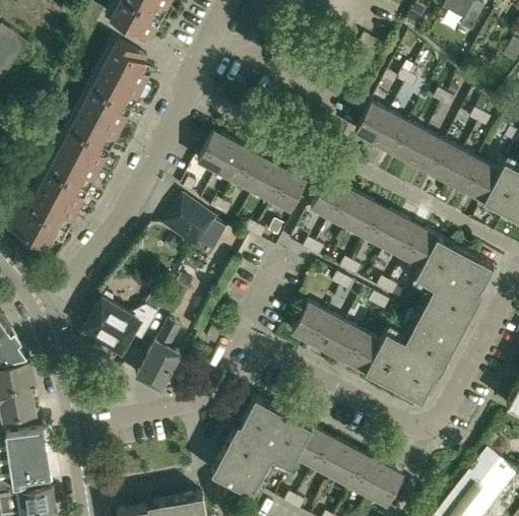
[(151,38),(171,0),(118,0),(110,15),(151,38)]
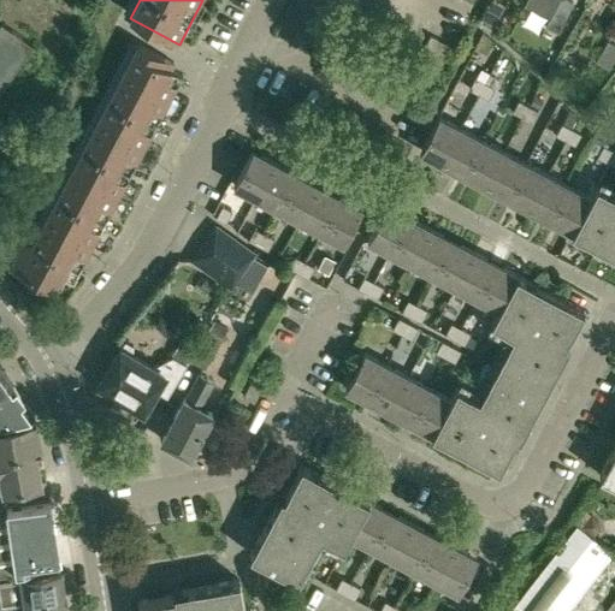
[(557,0),(527,0),(524,7),(548,19),(557,0)]
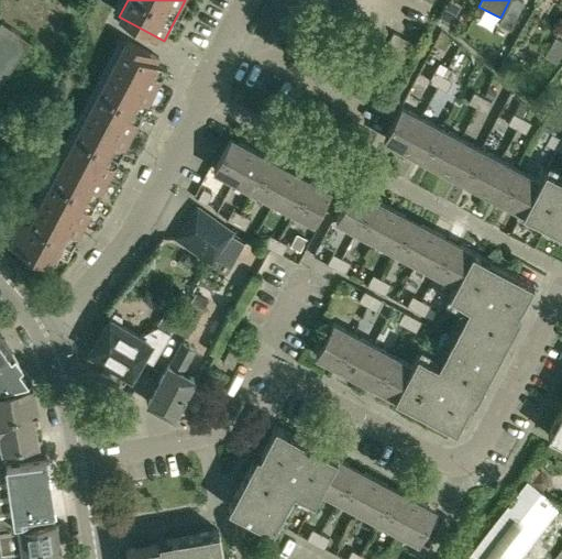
[(527,4),(518,0),(509,0),(500,18),(496,26),(511,34),(527,4)]
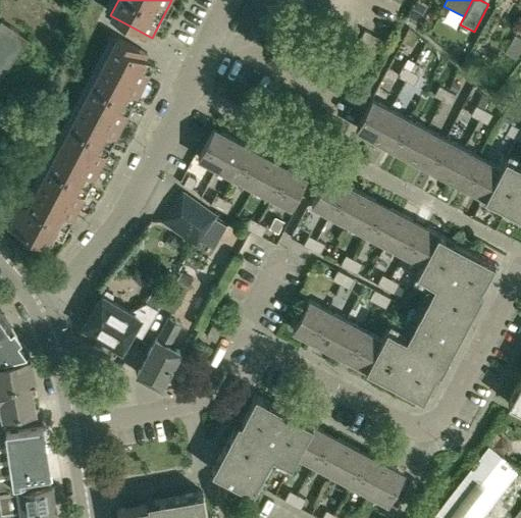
[(418,28),(429,7),(419,2),(410,19),(418,28)]
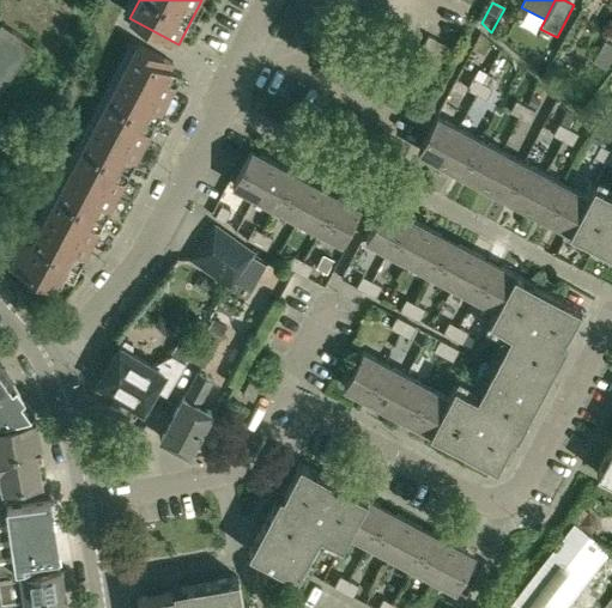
[(0,28),(0,96),(34,49),(1,28),(0,28)]
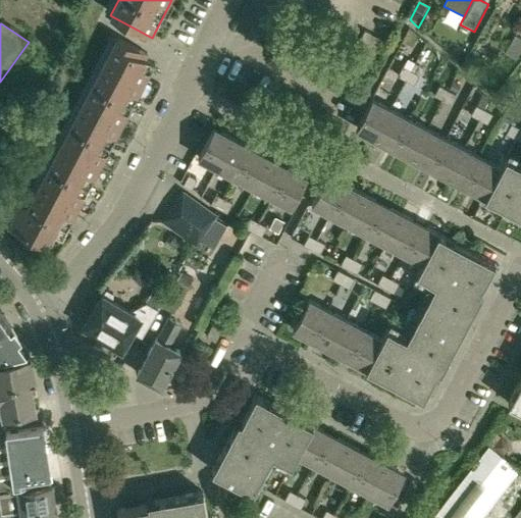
[(19,206),(8,228),(49,250),(55,239),(63,243),(156,67),(146,62),(149,56),(117,40),(28,210),(19,206)]
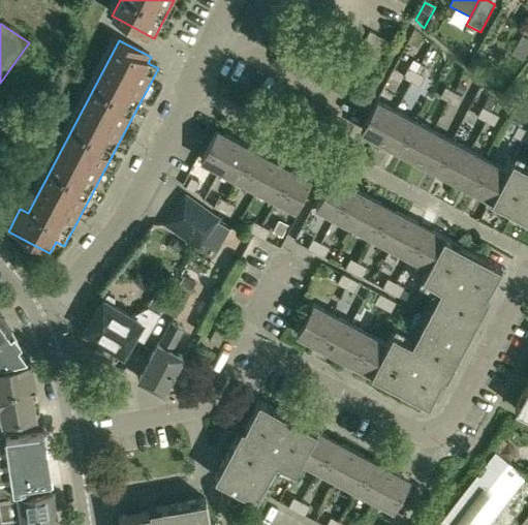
[(524,63),(527,56),(527,48),(520,44),(513,57),(524,63)]
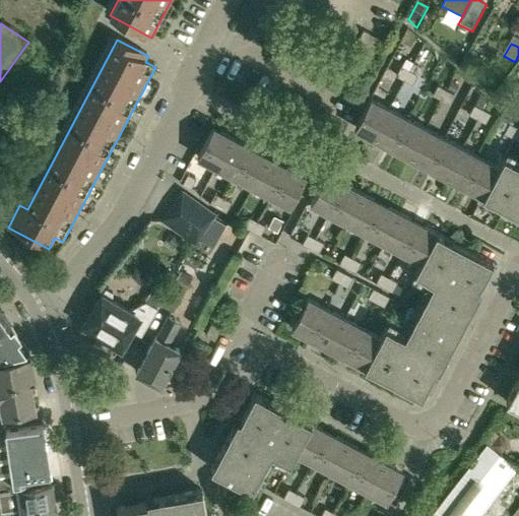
[(403,83),(408,73),(400,69),(395,79),(403,83)]
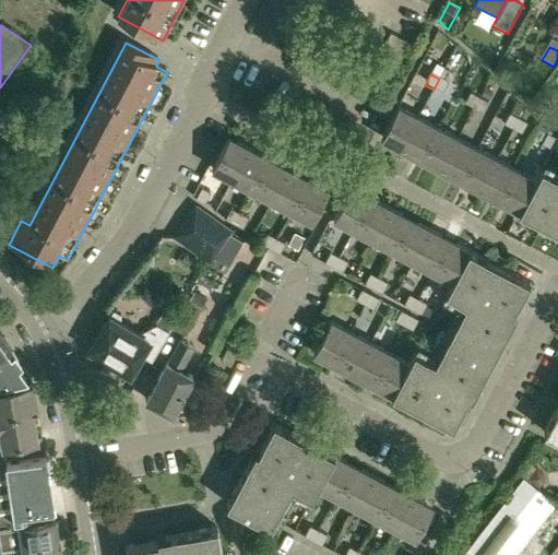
[(439,79),(434,90),(443,95),(449,84),(439,79)]
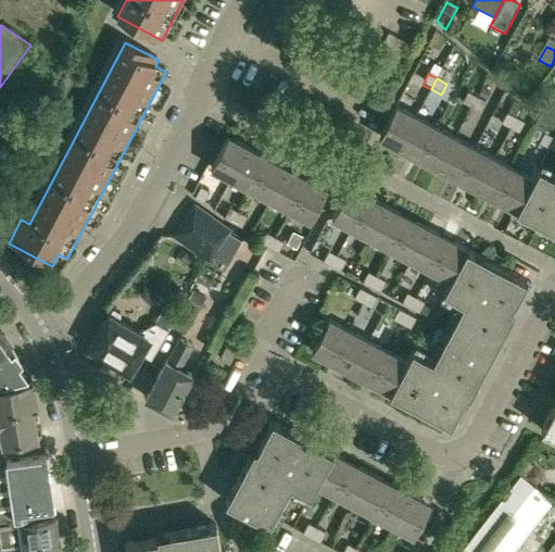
[(470,111),(477,99),(467,95),(462,105),(470,111)]
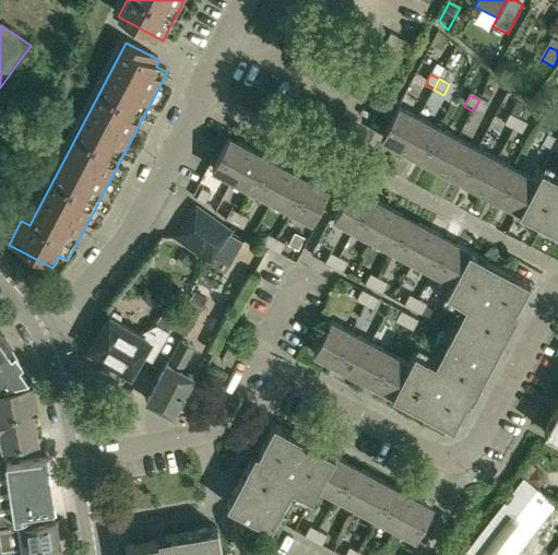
[(483,95),(479,101),(488,105),(491,99),(483,95)]
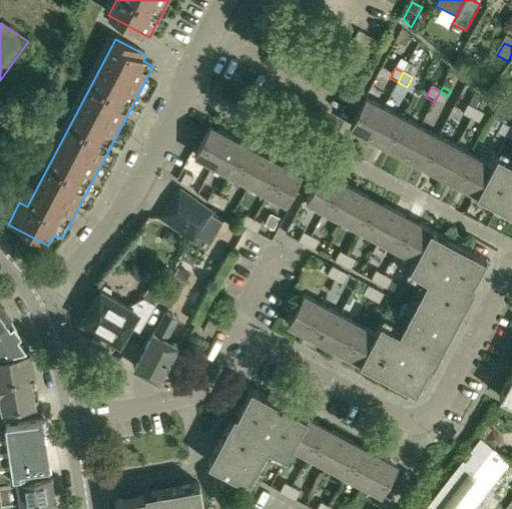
[(440,91),(434,102),(443,106),(448,96),(440,92),(440,91)]
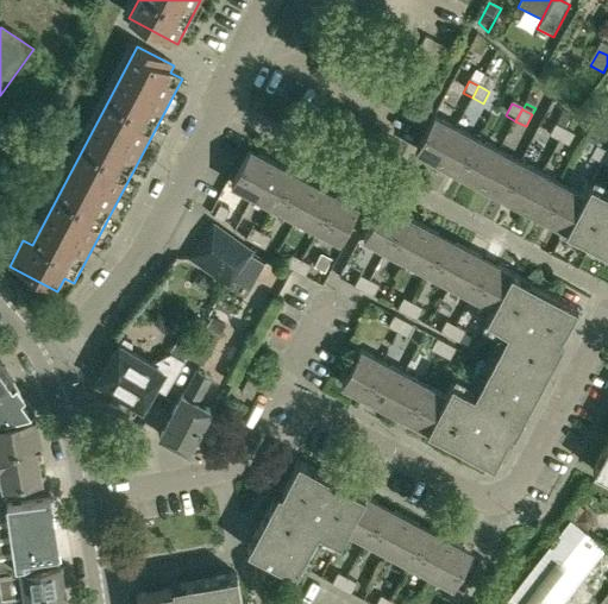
[(437,165),(456,130),(434,119),(415,153),(437,165)]
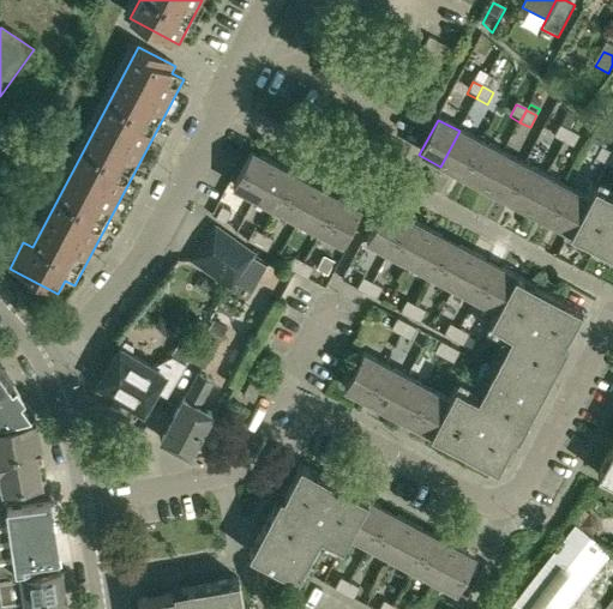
[(563,145),(570,132),(559,127),(553,139),(563,145)]
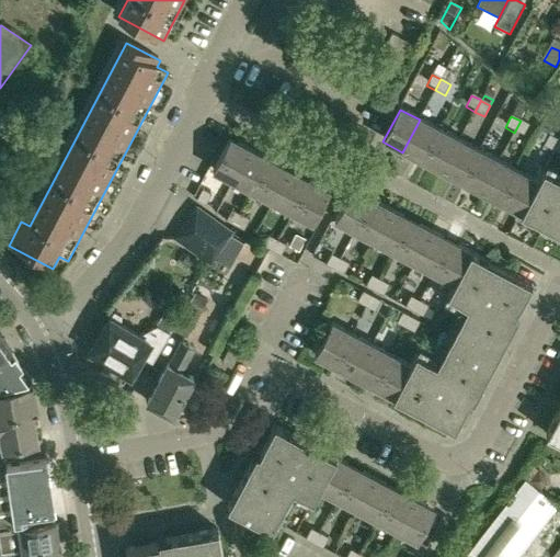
[(422,162),(440,131),(420,120),(402,152),(422,162)]
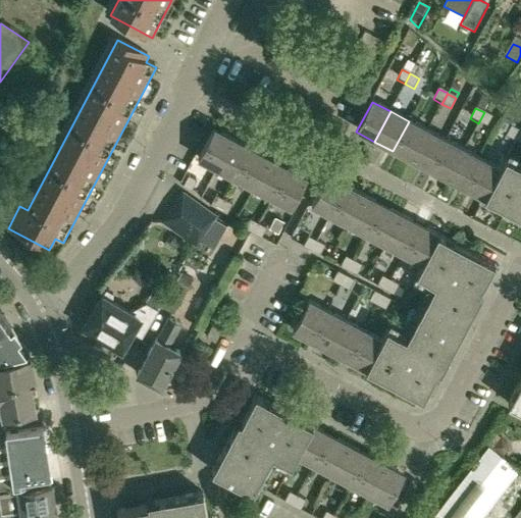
[(484,112),(478,123),(487,127),(492,117),(484,112)]
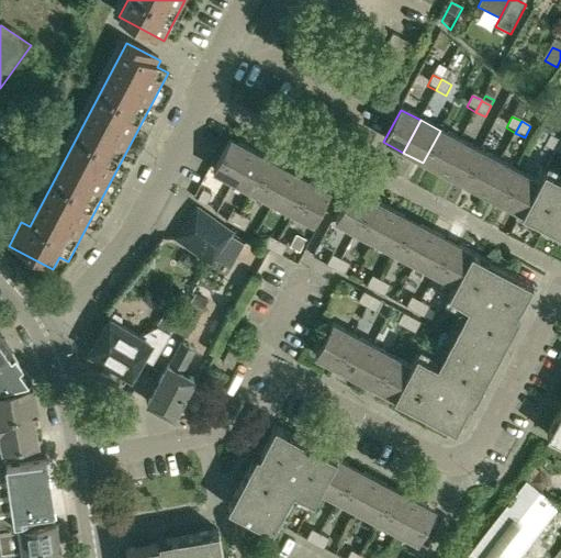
[(442,174),(460,141),(440,131),(423,163),(442,174)]
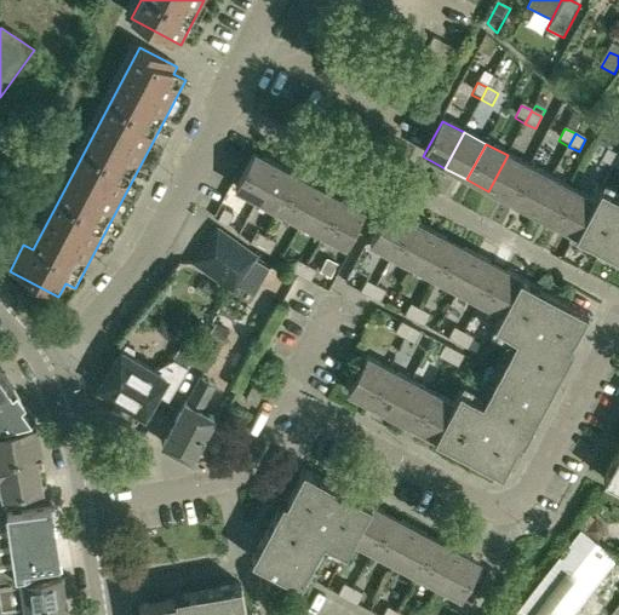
[(613,170),(618,160),(618,156),(608,151),(602,164),(613,170)]
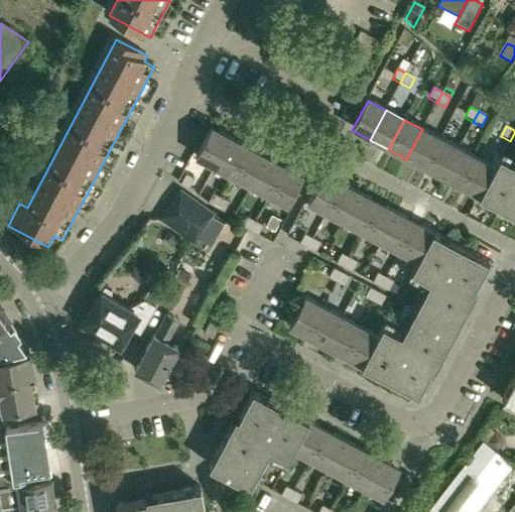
[(212,128),(197,158),(215,168),(231,138),(212,128)]
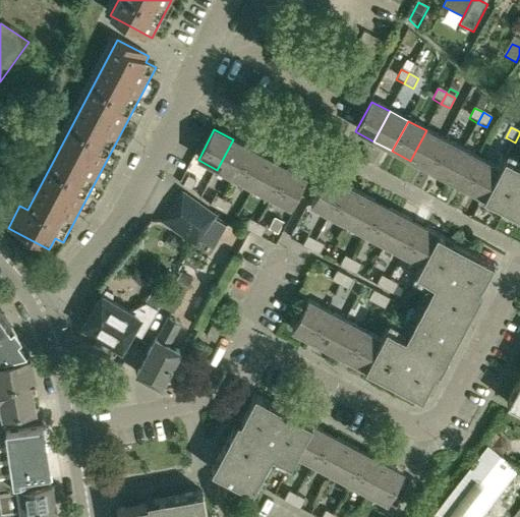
[(429,171),(445,140),(426,130),(410,161),(429,171)]
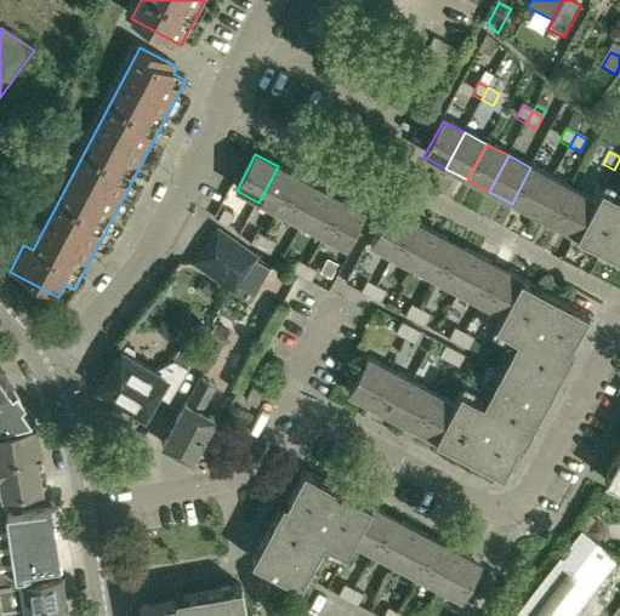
[(278,166),(259,203),(280,215),(300,178),(278,166)]
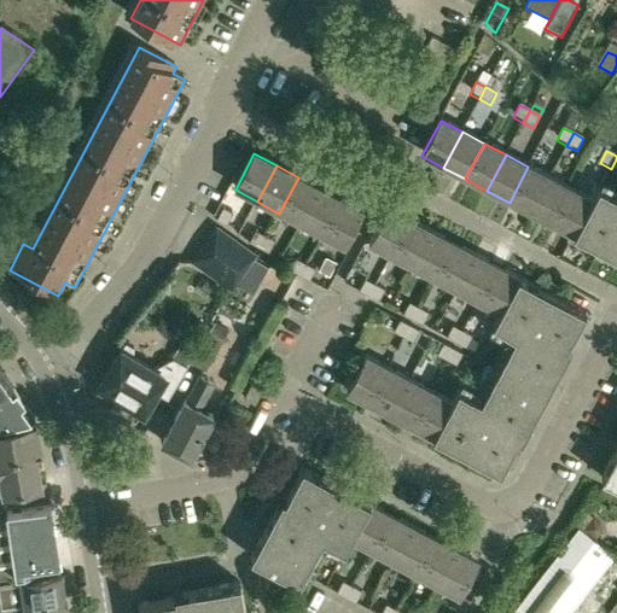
[(531,214),(549,179),(528,167),(510,203),(531,214)]
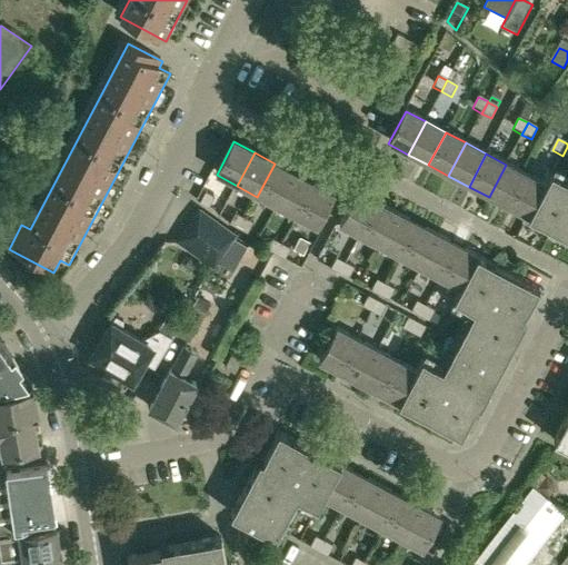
[(275,164),(257,197),(278,207),(295,175),(275,164)]
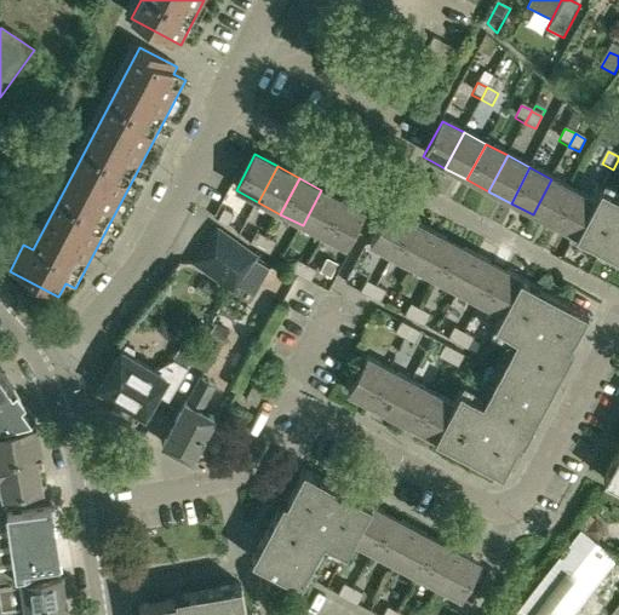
[(555,226),(573,190),(551,179),(533,214),(555,226)]
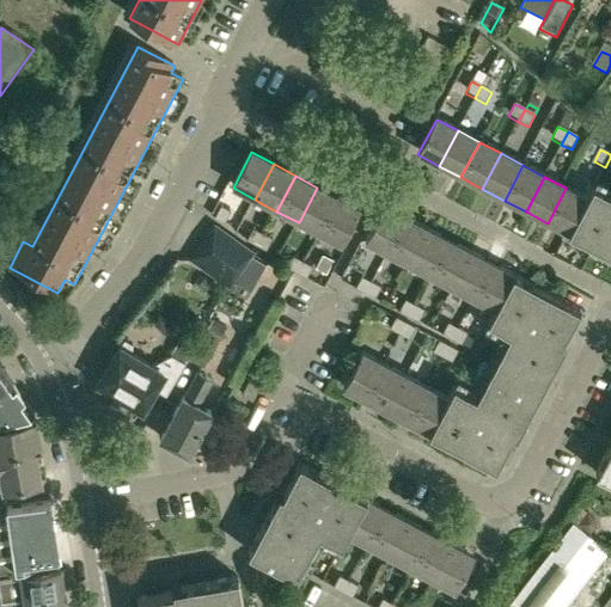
[(610,195),(594,186),(587,200),(569,234),(610,256),(610,195)]
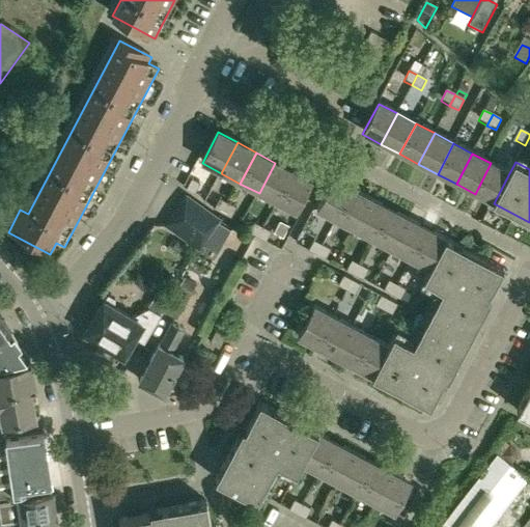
[(275,163),(259,193),(278,203),(295,173),(275,163)]
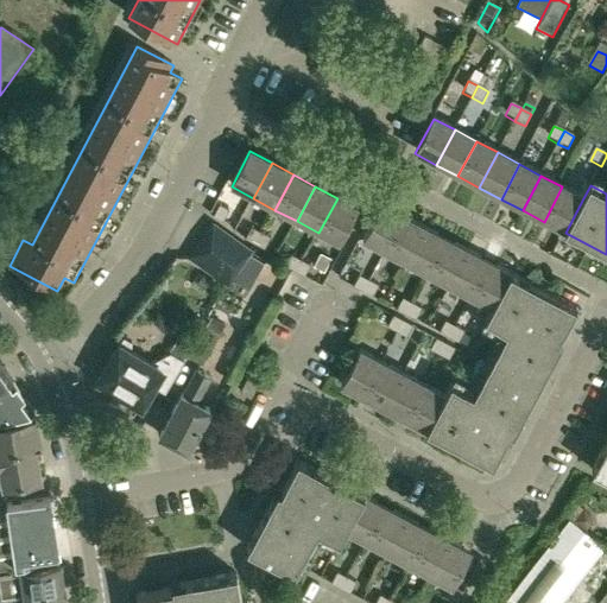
[(566,233),(583,198),(562,186),(544,222),(566,233)]
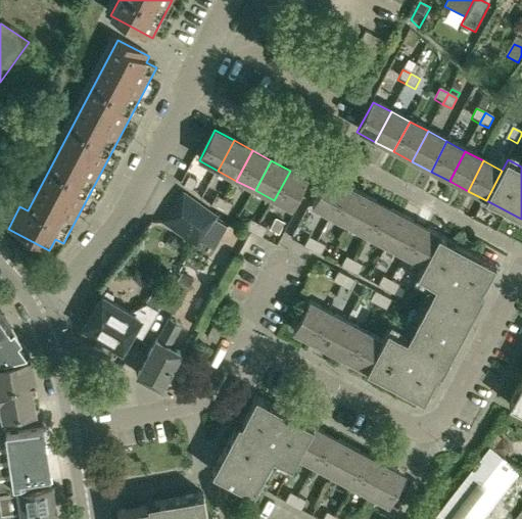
[(290,171),(274,200),(292,210),(309,180),(290,171)]
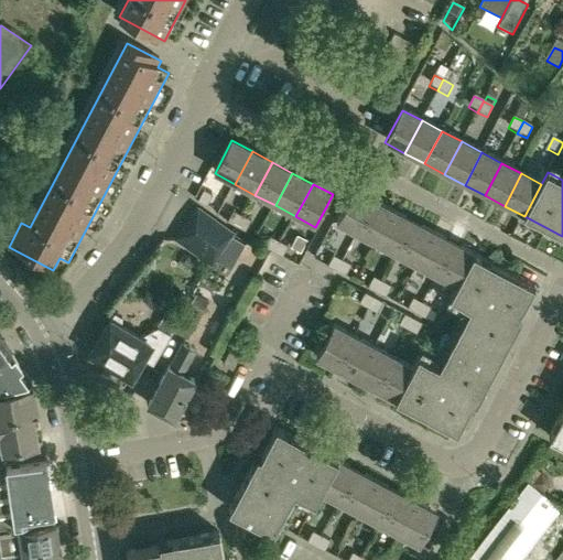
[(357,234),(375,202),(355,191),(337,224),(357,234)]
